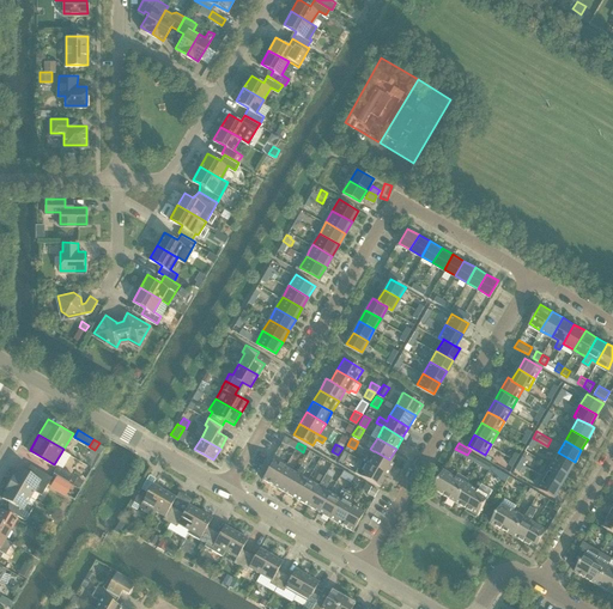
[(345,449),(339,457),(345,461),(350,452),(345,449)]
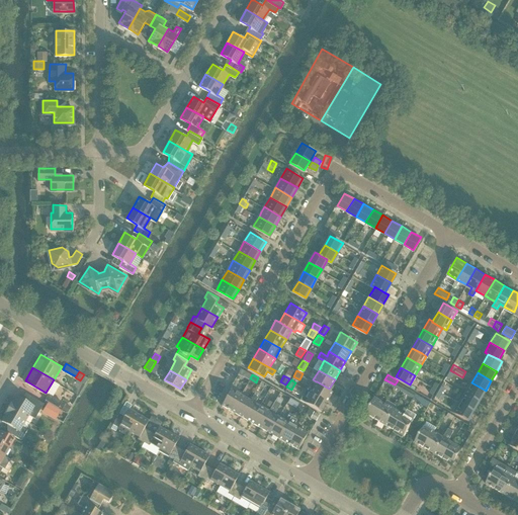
[(404,391),(407,385),(398,380),(395,384),(404,391)]
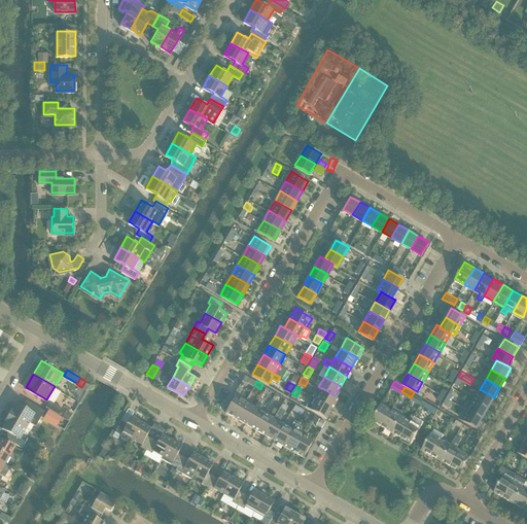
[(339,397),(335,395),(322,388),(321,388),(316,397),(332,408),(339,397)]
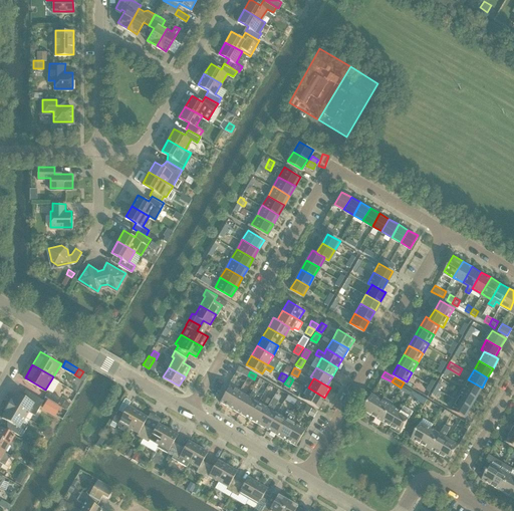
[(476,397),(482,388),(468,379),(463,389),(476,397)]
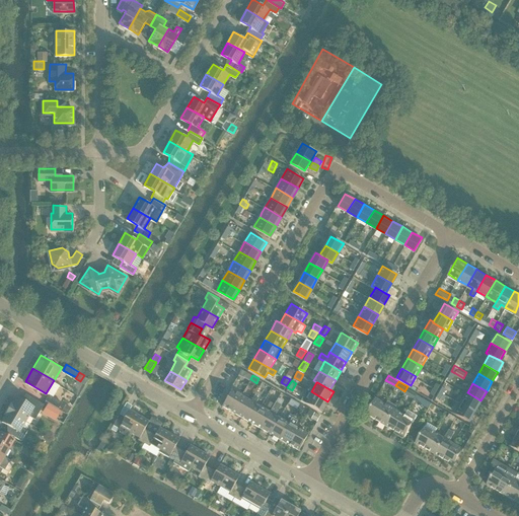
[(408,386),(404,391),(415,397),(418,392),(408,386)]
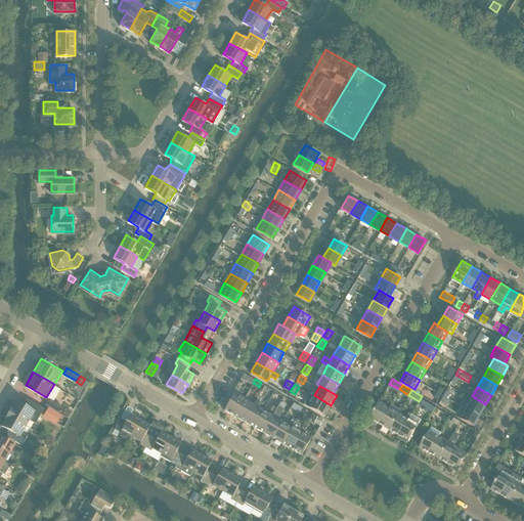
[(448,400),(463,408),(468,399),(453,391),(448,400)]
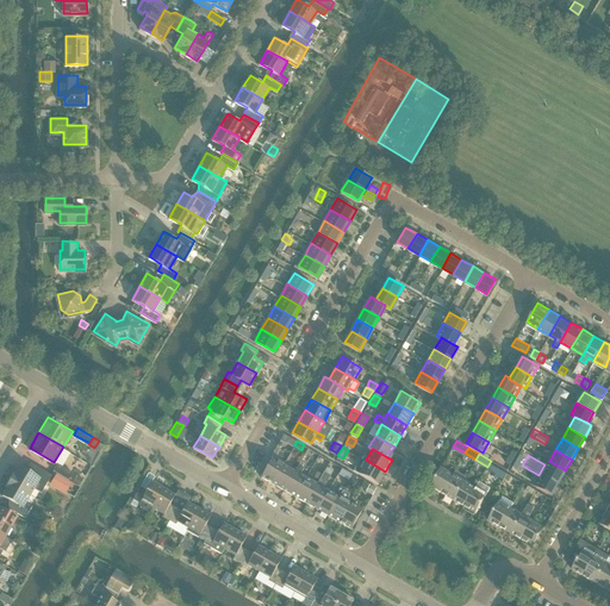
[(273,482),(284,463),(273,456),(261,475),(273,482)]
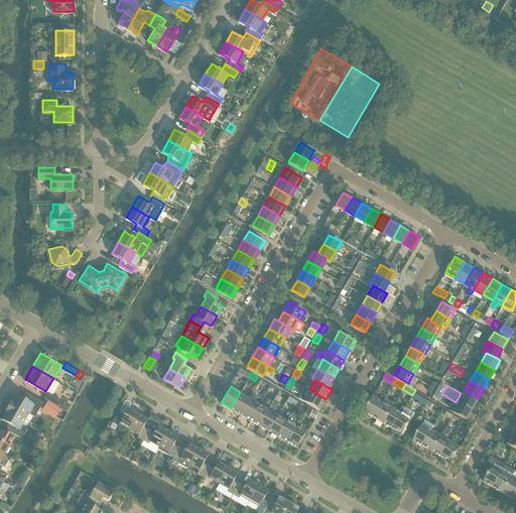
[(326,399),(309,389),(304,387),(299,396),(320,408),(326,399)]
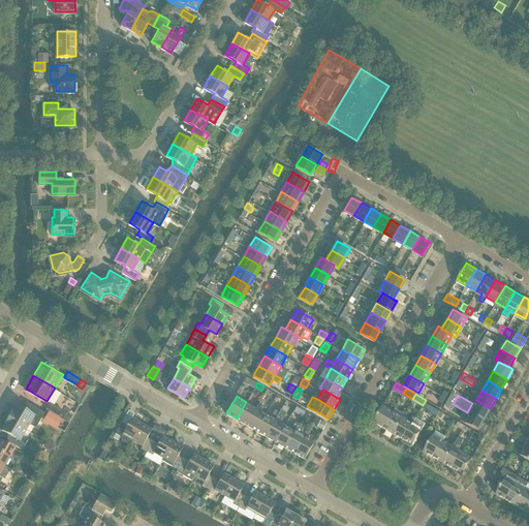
[(485,419),(490,408),(476,400),(470,410),(485,419)]
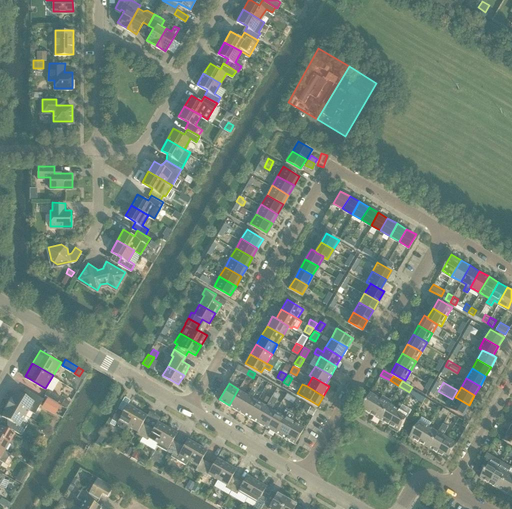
[(48,395),(58,401),(61,396),(48,388),(45,394),(48,395)]
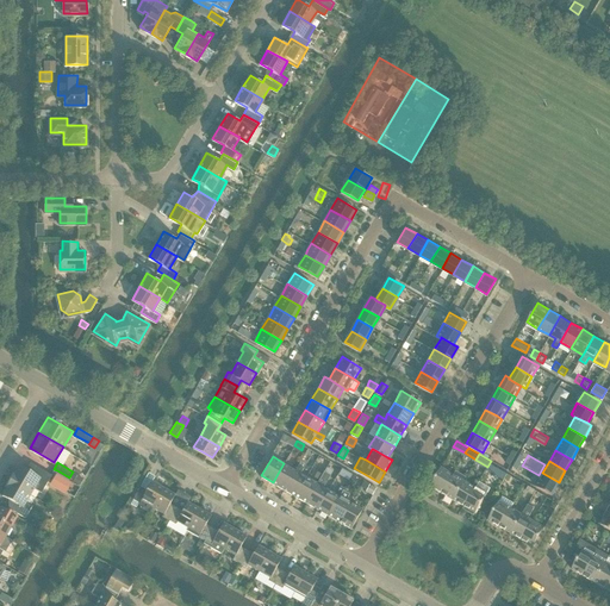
[(31,493),(31,491),(35,486),(42,491),(51,473),(36,463),(31,472),(19,464),(10,480),(31,493)]
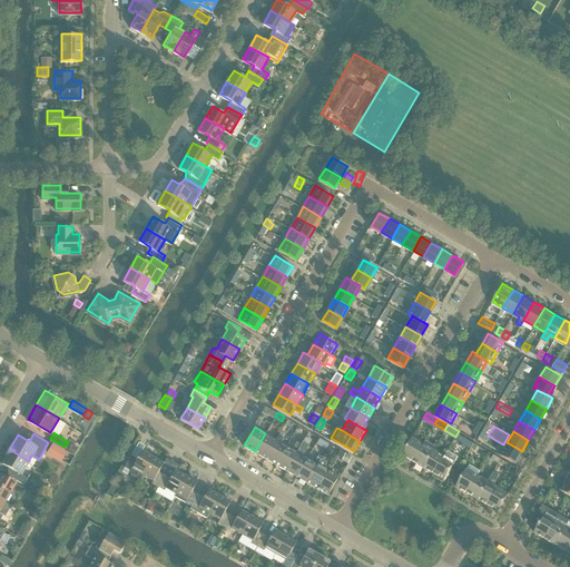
[(265,457),(276,439),(265,433),(255,451),(265,457)]
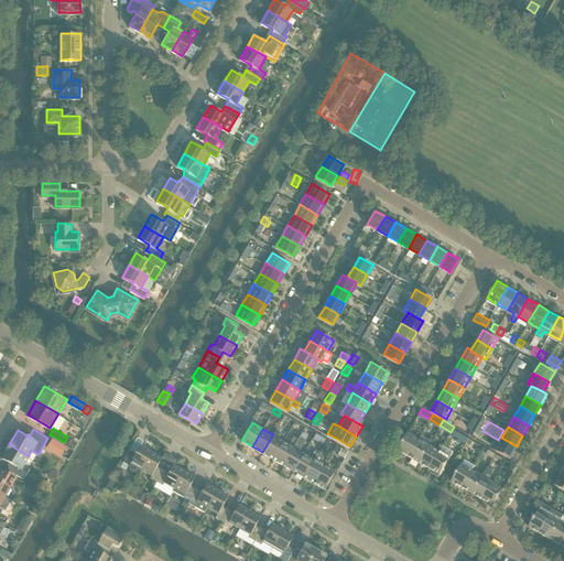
[(262,452),(273,457),(283,440),(278,438),(281,432),(277,429),(273,434),(262,452)]
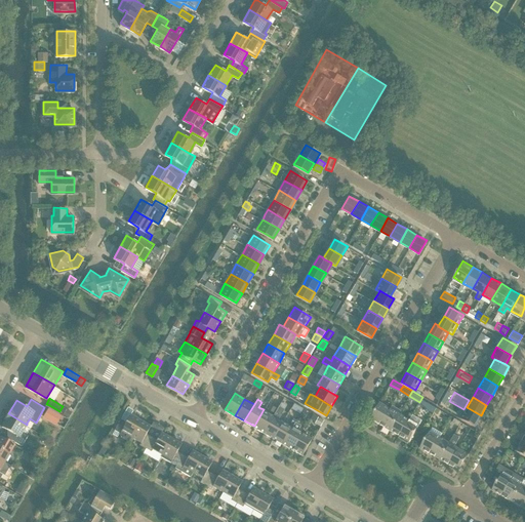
[(380,423),(390,407),(380,401),(371,417),(380,423)]
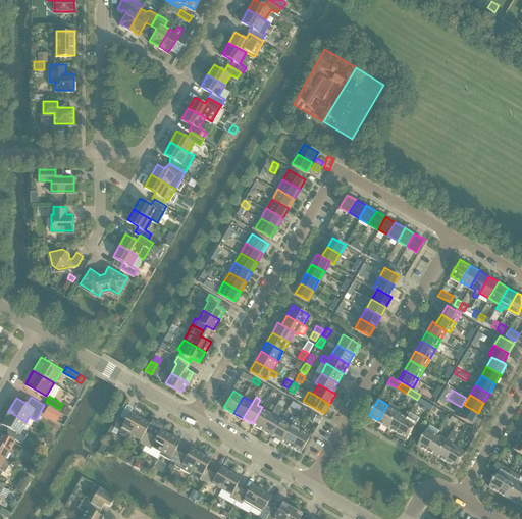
[(271,413),(262,429),(271,434),(281,418),(276,416),(283,405),(278,402),(276,405),(273,410),(271,413)]
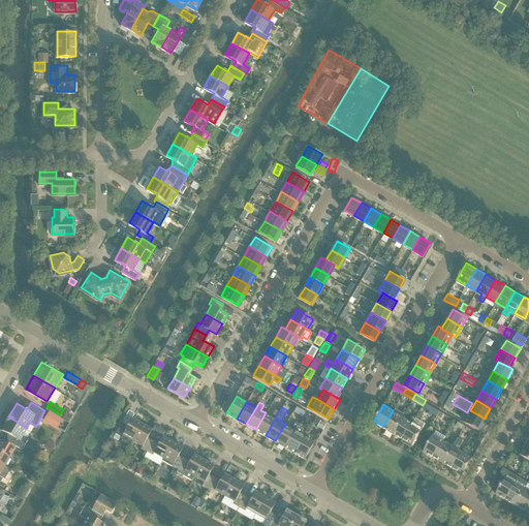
[(275,407),(272,412),(277,415),(280,410),(275,407)]
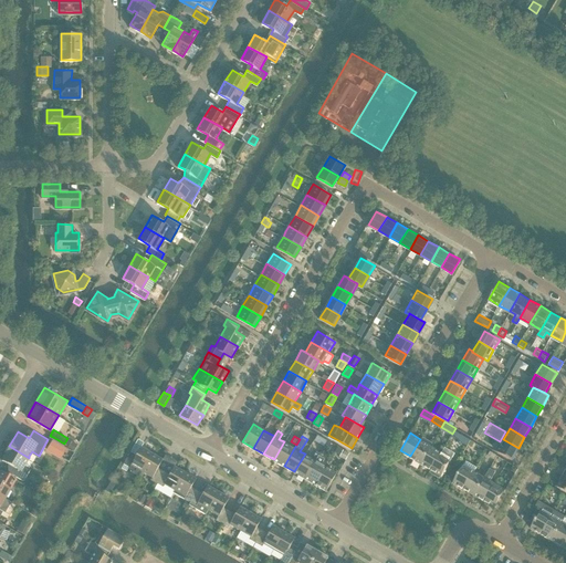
[(53,437),(46,448),(61,457),(67,446),(64,444),(53,437)]
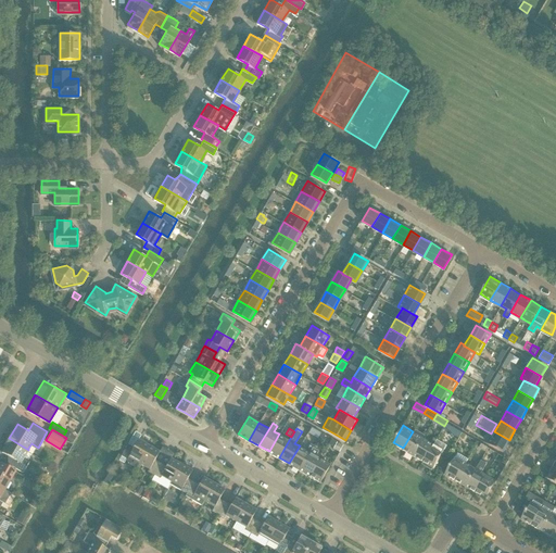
[(71,430),(67,437),(73,440),(77,435),(71,430)]
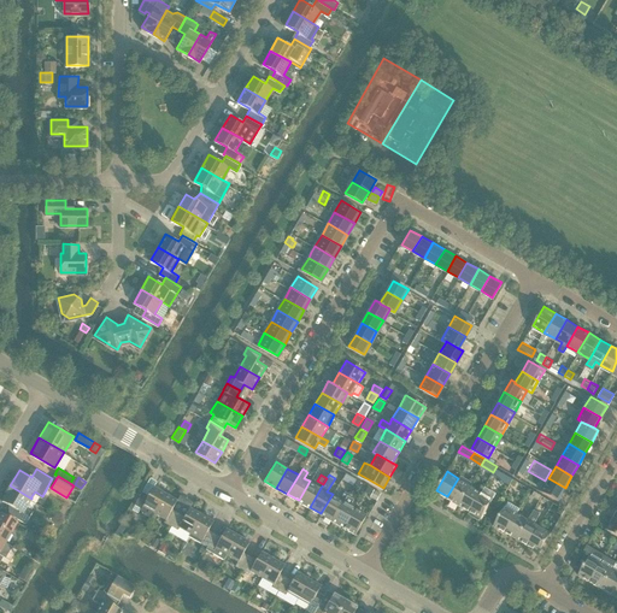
[(497,477),(492,484),(504,493),(509,485),(497,477)]
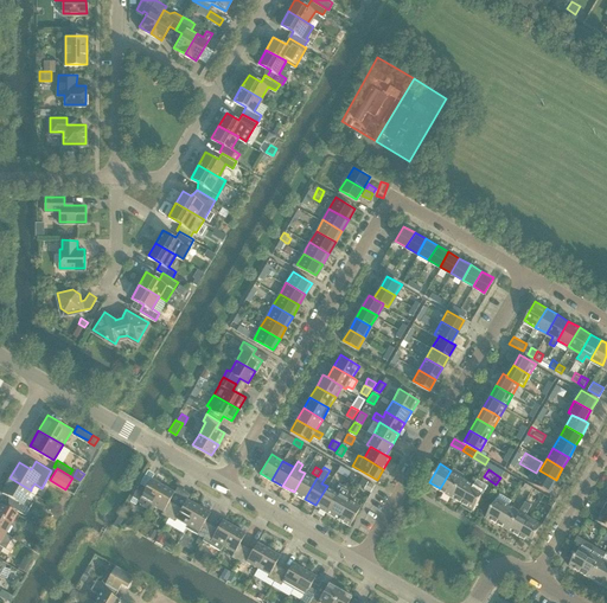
[(451,470),(440,488),(452,495),(462,476),(452,470),(451,470)]
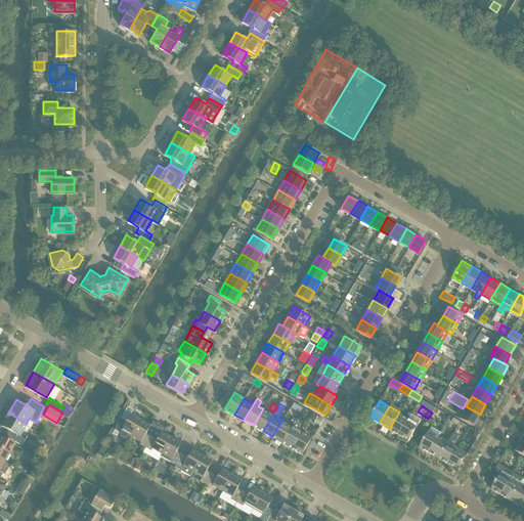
[(474,424),(480,415),(466,406),(461,416),(474,424)]
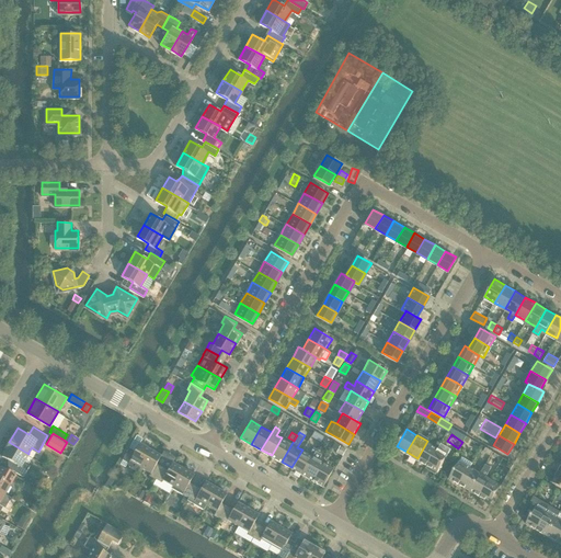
[(282,462),(292,444),(282,437),(272,455),(282,462)]
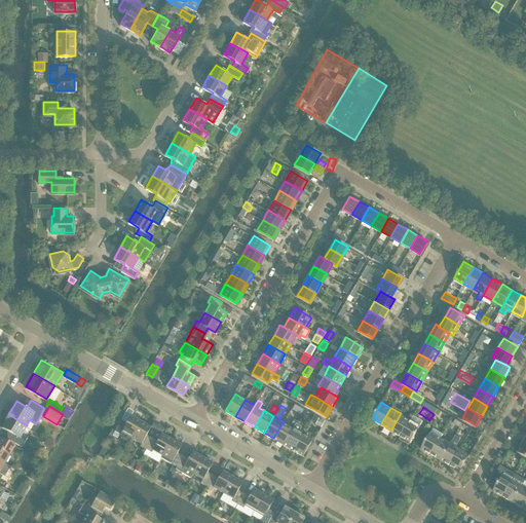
[(401,436),(410,419),(401,413),(391,430),(401,436)]
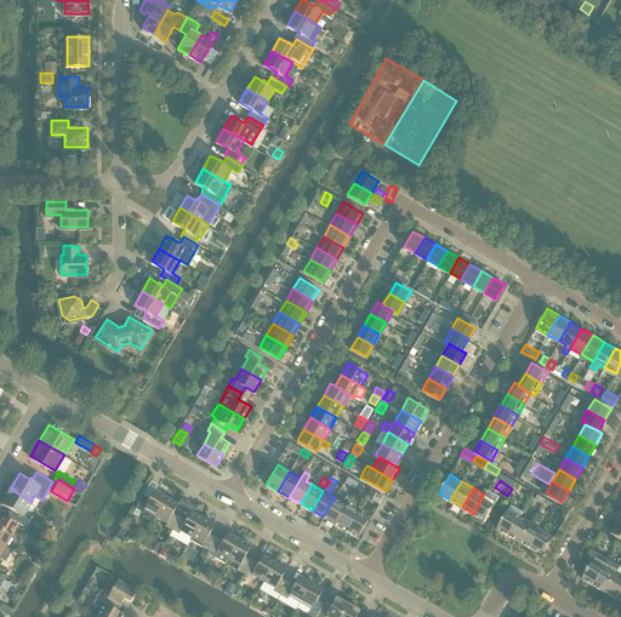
[(485,520),(496,501),(500,495),(489,487),(484,495),(473,514),(477,515),(476,518),(483,521),(484,519),(485,520)]
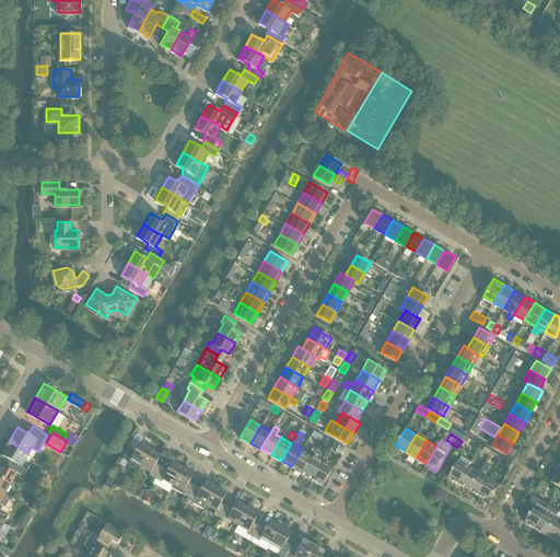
[(24,460),(28,453),(9,441),(2,453),(12,460),(9,465),(23,474),(30,463),(24,460)]
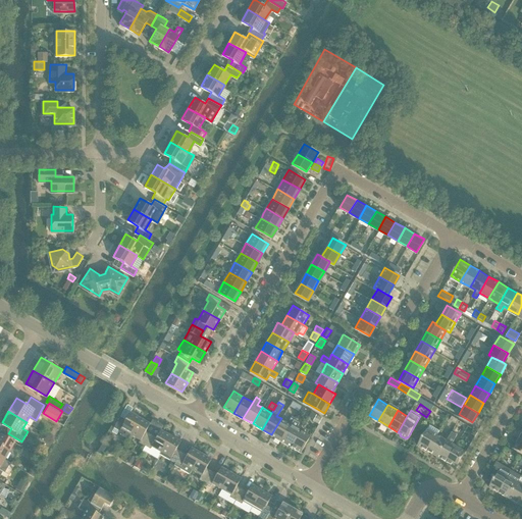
[(131,432),(141,417),(131,411),(126,418),(120,415),(114,426),(119,429),(120,432),(128,437),(131,432)]
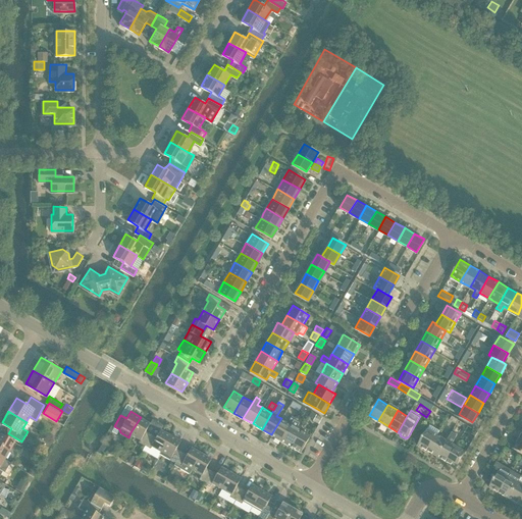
[(319,422),(322,416),(317,413),(313,418),(319,422)]
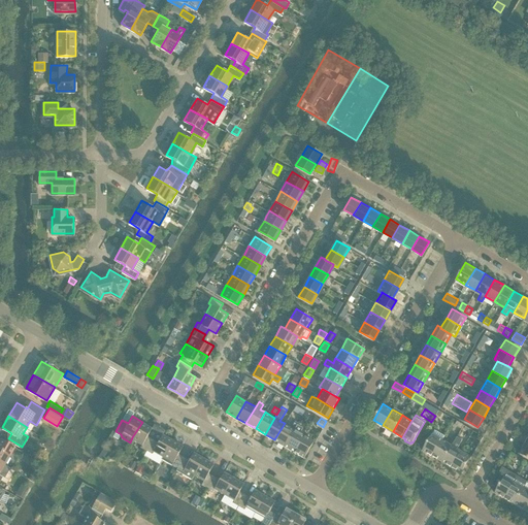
[(146,449),(153,437),(147,434),(152,427),(142,422),(132,437),(142,444),(140,446),(146,449)]
